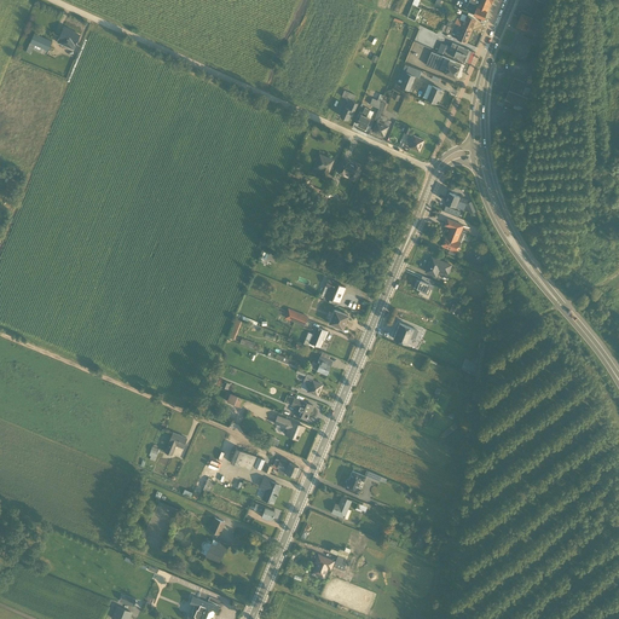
[(469,0),(467,6),(475,10),(474,15),(476,16),(484,18),(490,3),(491,4),(492,0),(469,0)]
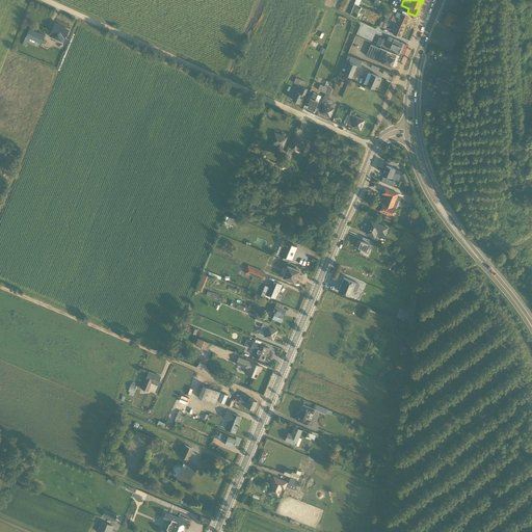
[(409,17),(408,17),(409,14),(407,12),(402,10),(401,14),(397,11),(395,17),(393,16),(392,17),(386,14),(384,17),(395,21),(405,26),(409,17)]
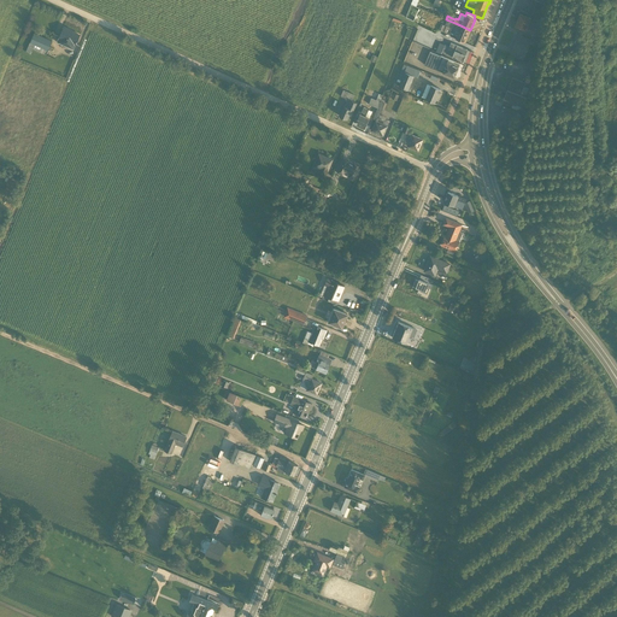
[(441,24),(439,30),(446,33),(450,23),(446,22),(445,25),(441,24)]
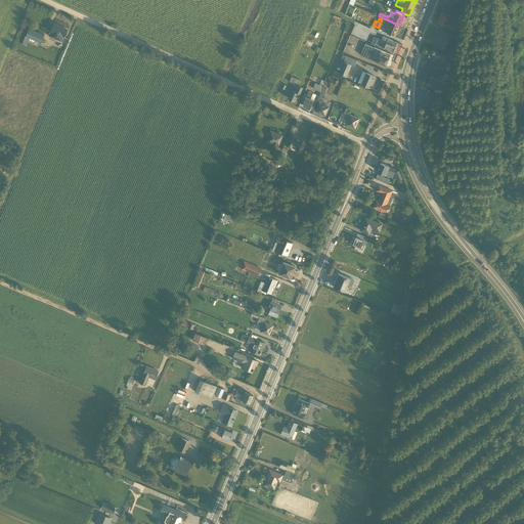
[(394,36),(399,26),(389,20),(385,30),(388,31),(387,33),(394,36)]
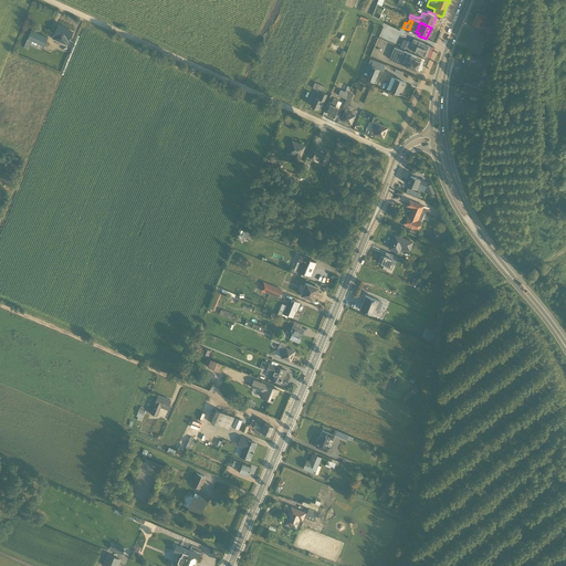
[(54,34),(52,39),(66,45),(72,32),(65,29),(66,28),(58,24),(53,34),(54,34)]
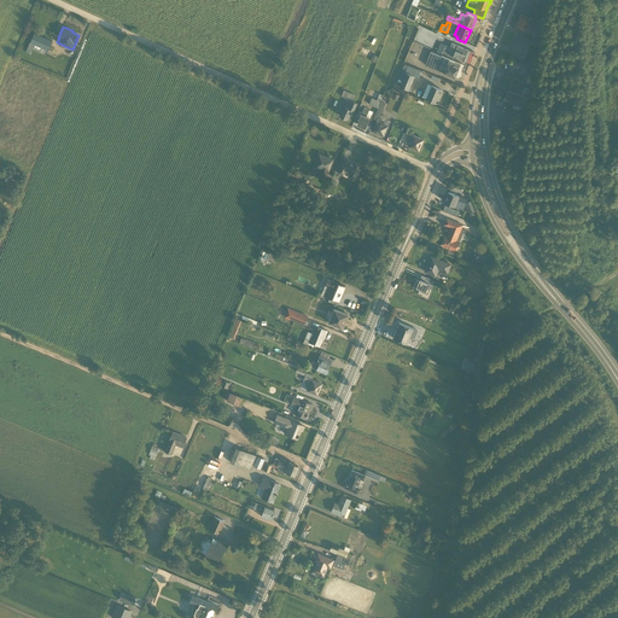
[(51,41),(33,33),(29,40),(30,41),(25,52),(30,54),(34,45),(47,51),(51,41)]
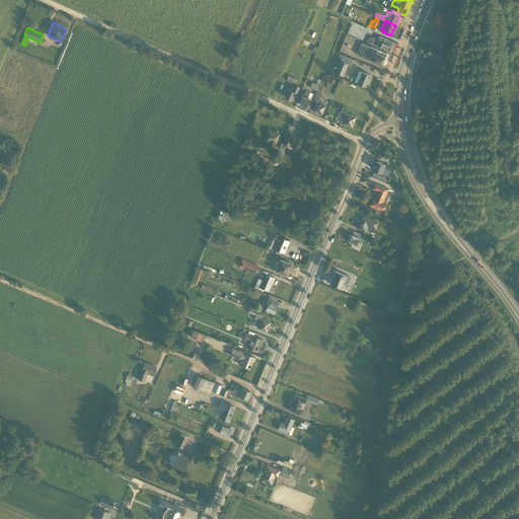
[(447,35),(447,34),(446,33),(436,29),(430,46),(440,50),(447,35)]
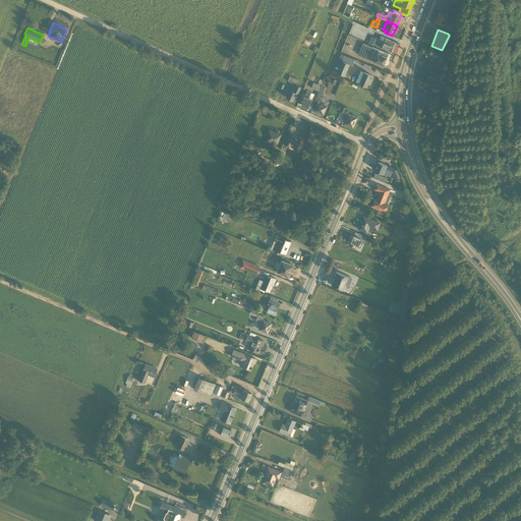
[(371,37),(368,44),(372,46),(372,45),(393,53),(397,43),(381,37),(379,40),(371,37)]
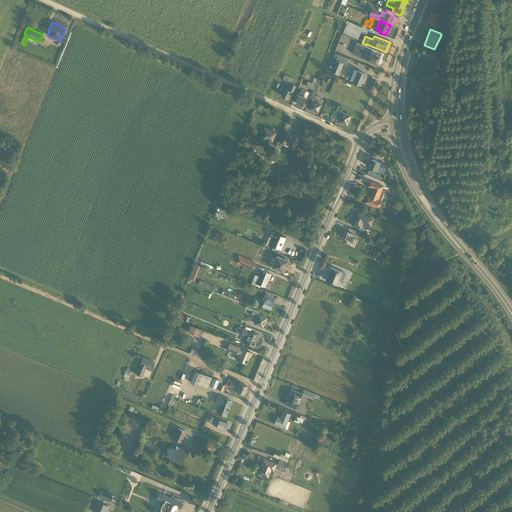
[(380,56),(381,53),(357,43),(353,54),(377,64),(380,56)]
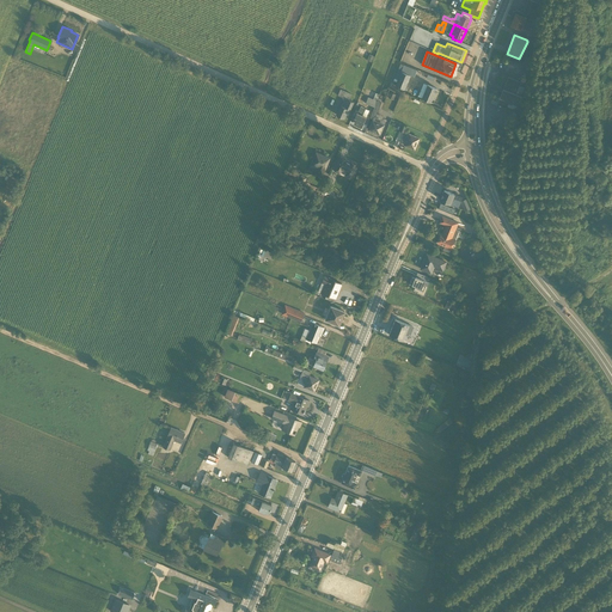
[(409,91),(417,71),(404,65),(403,66),(401,63),(393,80),(397,83),(396,86),(397,86),(409,91)]
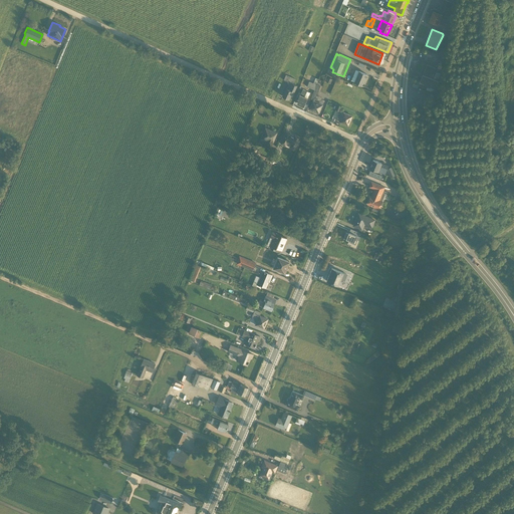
[(367,74),(355,69),(351,80),(354,82),(363,86),(365,83),(363,82),(367,74)]
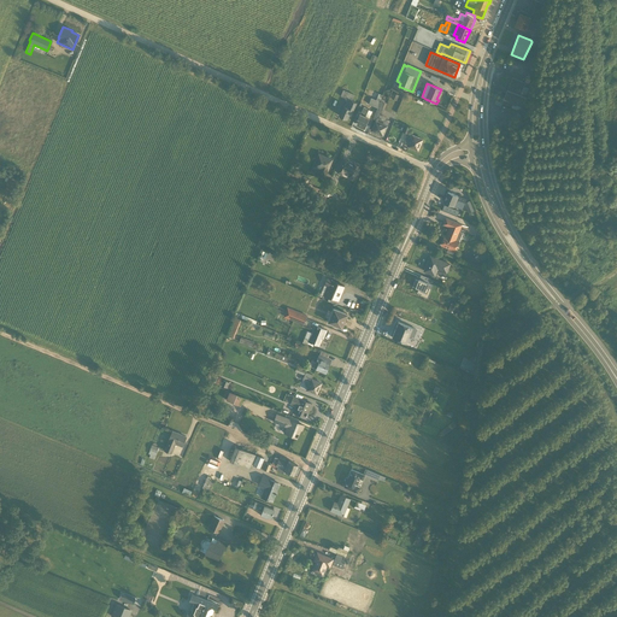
[(354,95),(344,90),(341,97),(347,99),(339,116),(347,119),(350,115),(351,116),(357,104),(352,101),(354,95)]
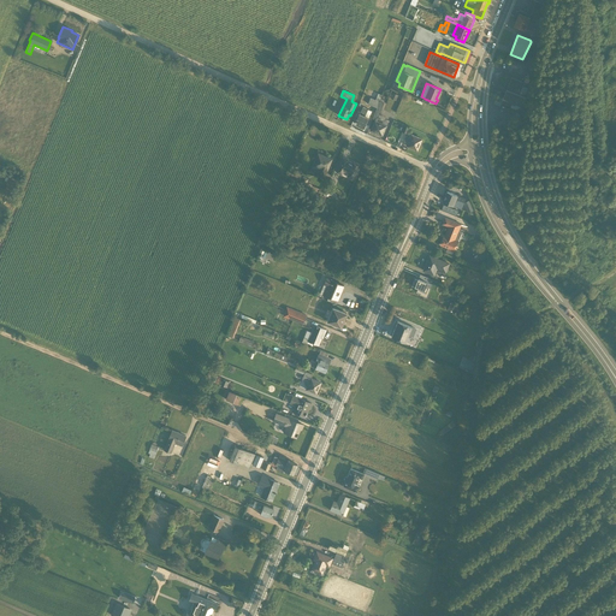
[(378,94),(375,100),(371,98),(368,104),(377,108),(380,99),(381,95),(378,94)]
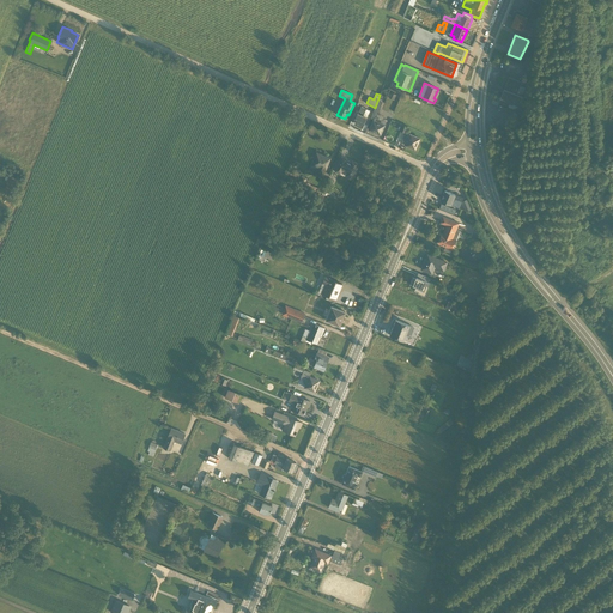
[(382,99),(378,98),(375,108),(370,119),(374,120),(369,129),(381,135),(387,121),(382,120),(383,116),(377,114),(382,102),(381,102),(382,99)]
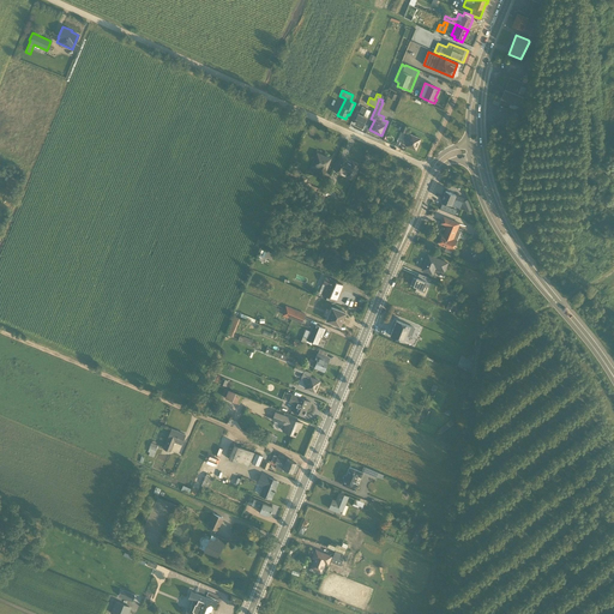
[(367,109),(362,107),(356,119),(357,119),(356,124),(362,127),(371,110),(367,109)]
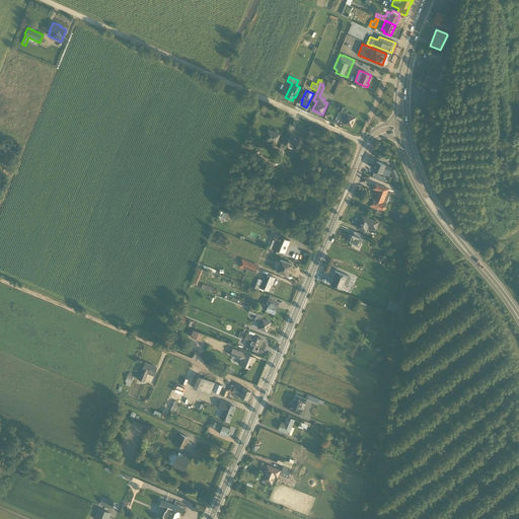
[(344,124),(352,127),(356,118),(346,113),(343,119),(345,120),(344,124)]
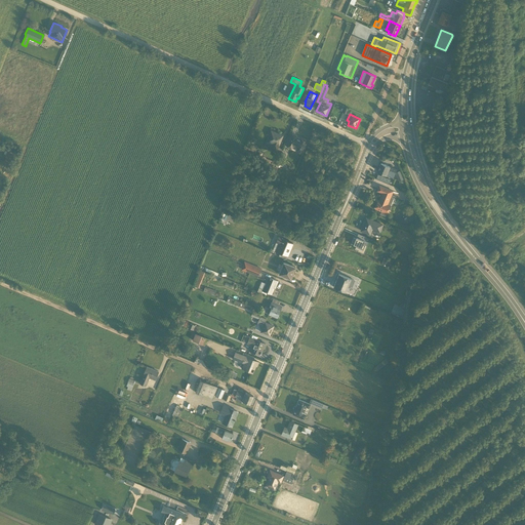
[(276,152),(282,135),(271,131),(264,148),(276,152)]
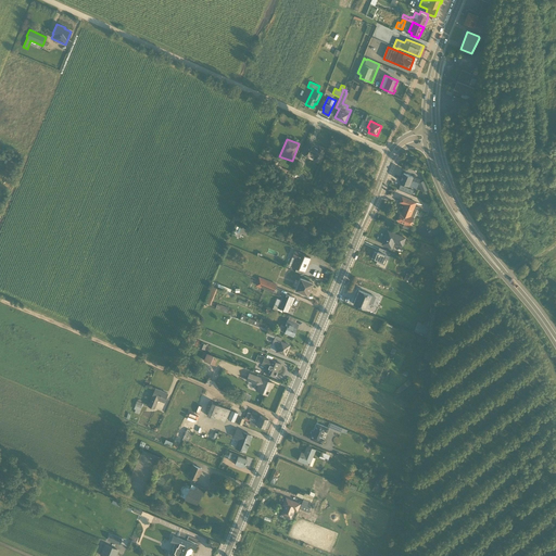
[(314,156),(313,160),(317,162),(324,148),(319,146),(318,148),(314,146),(314,143),(310,142),(303,156),(308,159),(310,155),(314,156)]
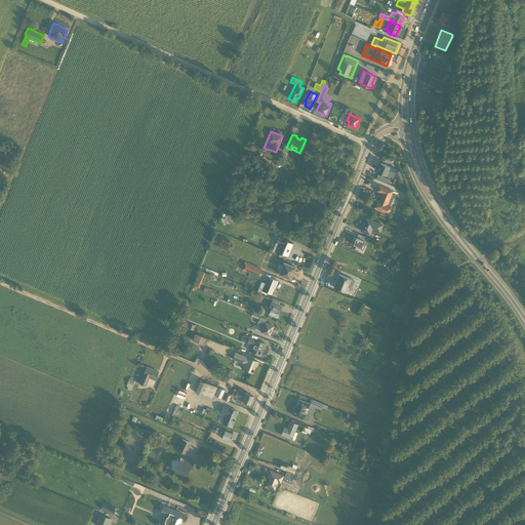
[(263,153),(258,151),(256,158),(275,165),(276,162),(272,161),(260,156),(263,153)]
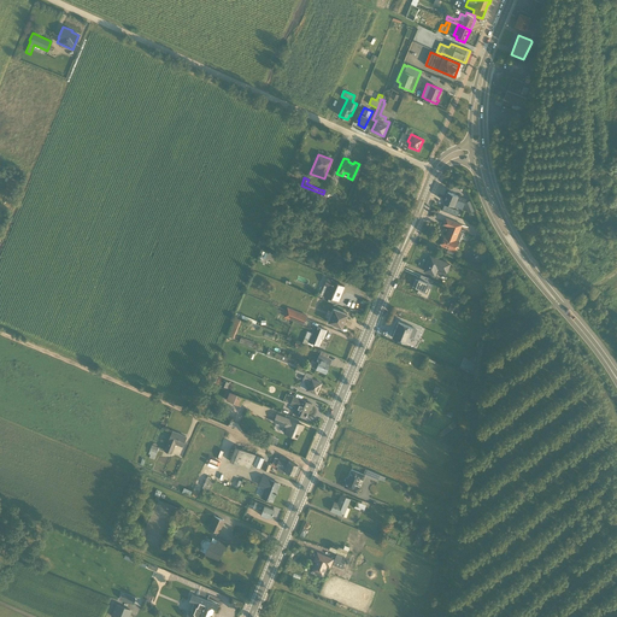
[(333,183),(329,181),(324,191),(323,194),(331,198),(334,193),(329,191),(333,183)]
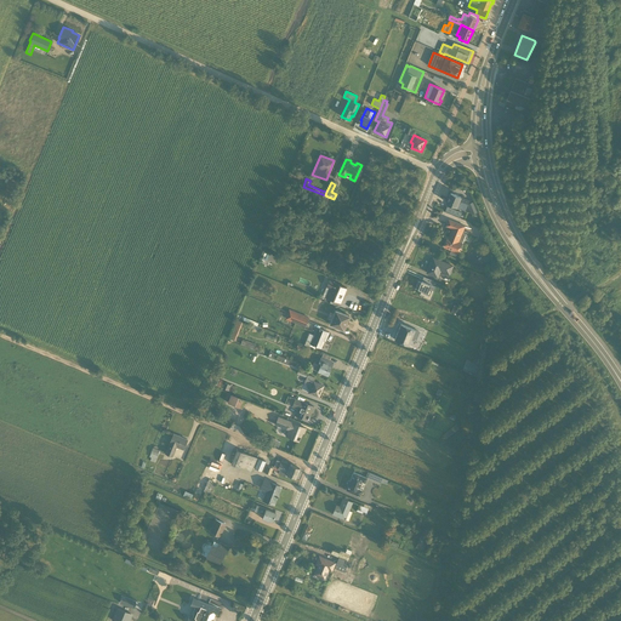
[(465,210),(468,200),(451,193),(446,203),(465,210)]
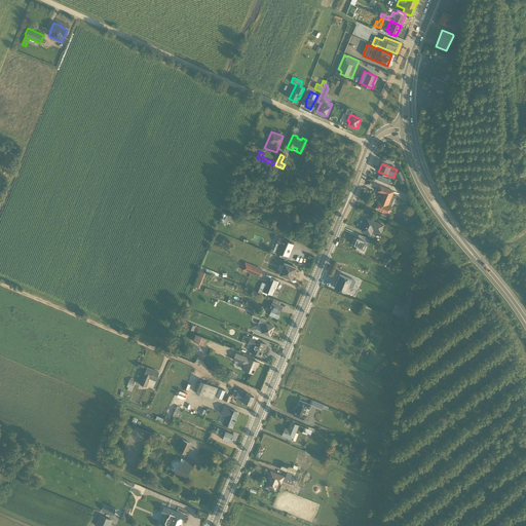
[(391,180),(378,175),(377,179),(389,184),(391,180)]
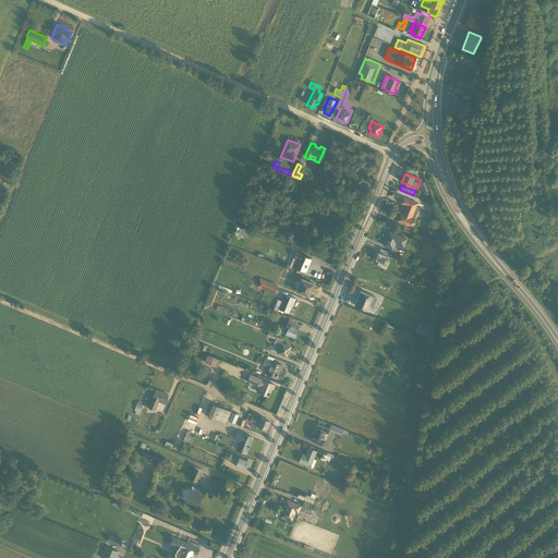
[(431,208),(403,197),(401,203),(408,205),(403,214),(402,214),(399,221),(405,225),(404,228),(410,230),(411,227),(412,227),(414,221),(420,209),(428,214),(431,208)]
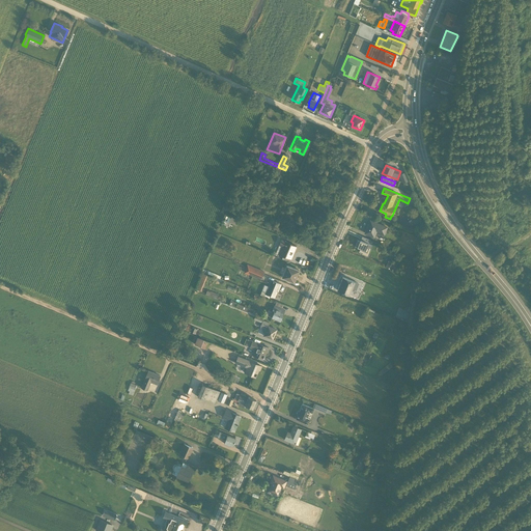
[(228,216),(225,221),(236,226),(239,220),(228,216)]
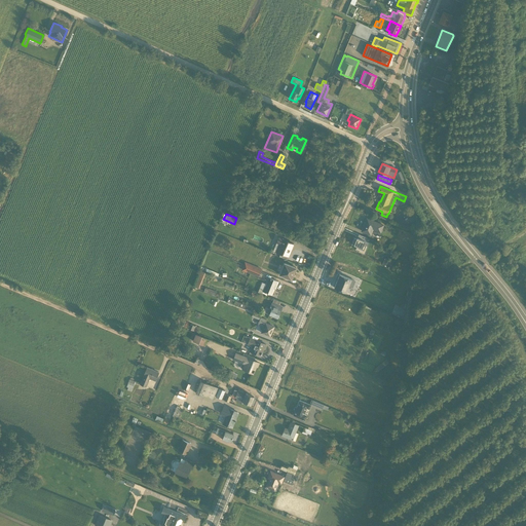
[(381,232),(384,225),(367,218),(362,231),(371,234),(373,229),(381,232)]
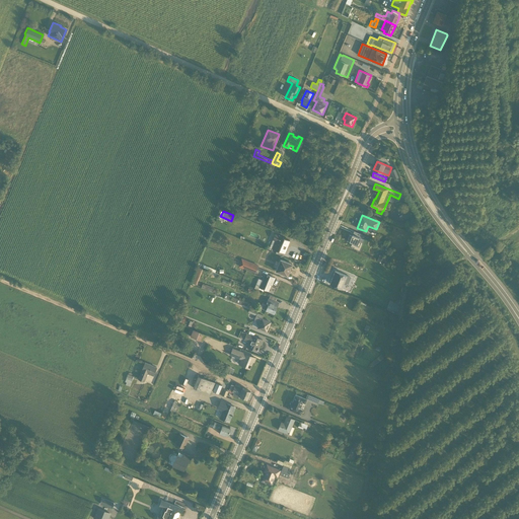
[(354,248),(360,250),(365,239),(358,236),(359,233),(354,231),(352,235),(350,234),(347,240),(352,242),(351,246),(354,247),(354,248)]
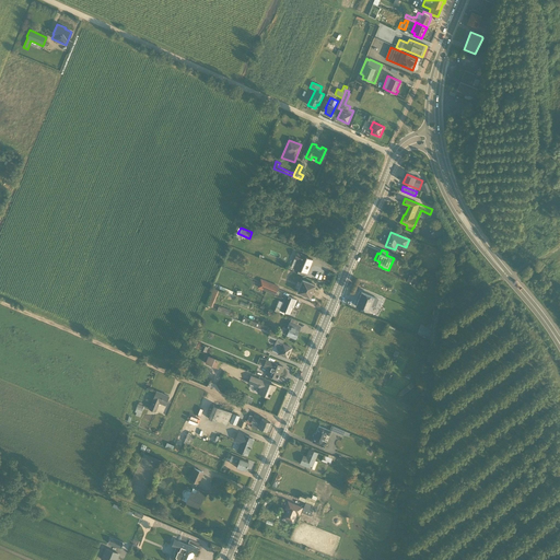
[(312,259),(296,253),(291,267),(306,273),(312,259)]
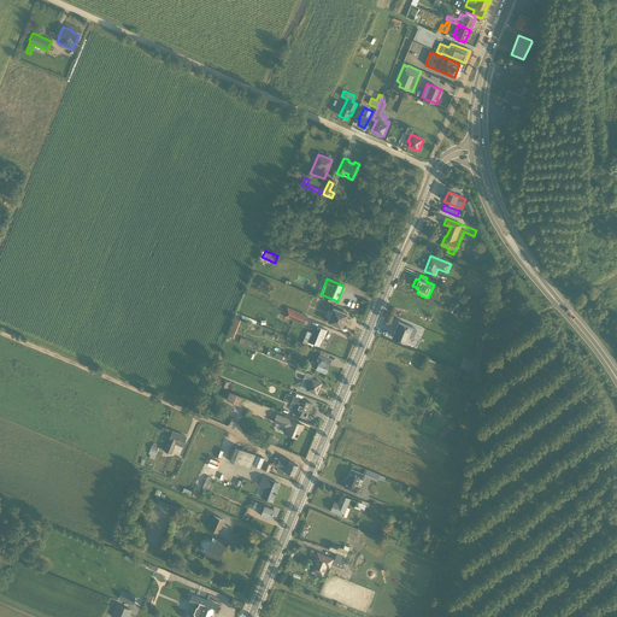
[(306,315),(287,307),(283,317),(303,324),(306,315)]
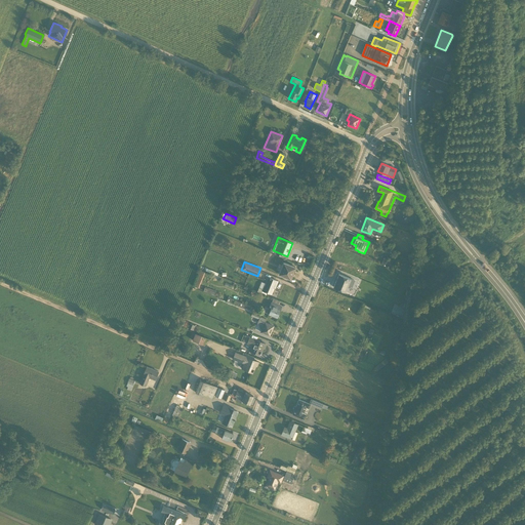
[(282,266),(279,264),(276,270),(279,271),(278,274),(290,279),(295,267),(283,263),(282,266)]
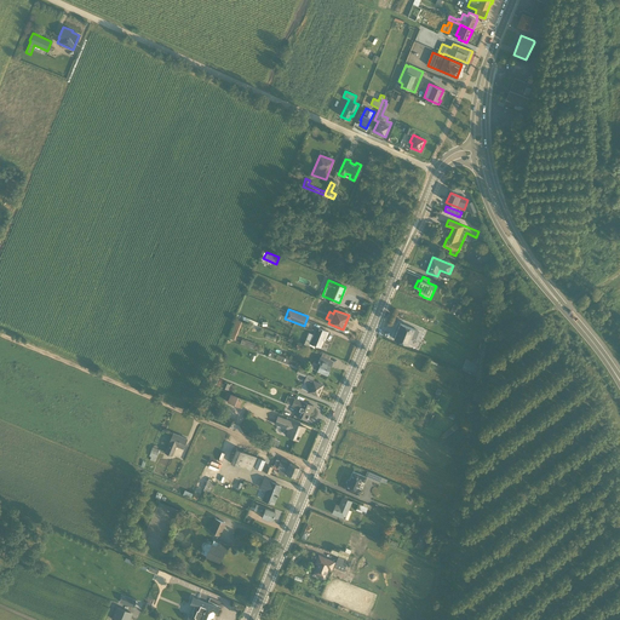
[(241,322),(236,320),(229,338),(234,339),(241,322)]
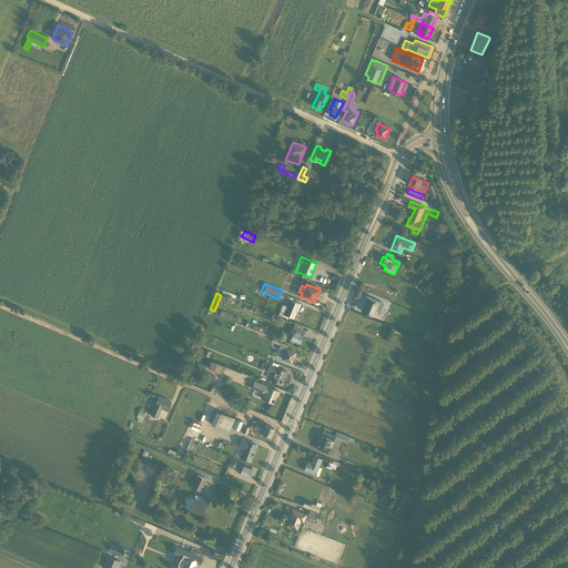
[(383,303),(366,296),(364,301),(365,301),(364,304),(363,304),(361,311),(373,316),(375,311),(379,312),(383,303)]
